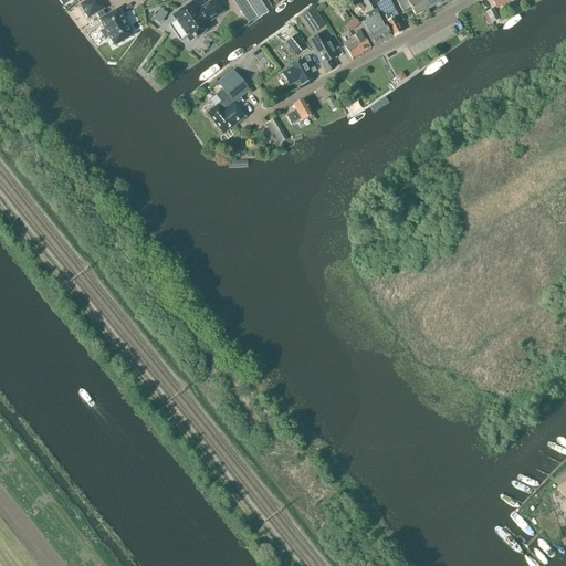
[(87,19),(96,14),(100,20),(104,30),(101,32),(105,40),(109,38),(114,46),(133,37),(117,10),(105,17),(102,11),(104,10),(98,0),(88,0),(80,6),(87,19)]
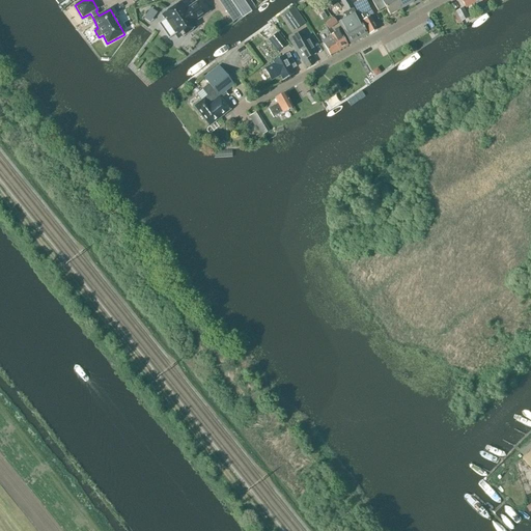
[(196,26),(194,22),(208,11),(201,0),(186,10),(180,3),(163,16),(165,19),(158,24),(168,39),(175,34),(178,38),(182,35),(183,37),(185,36),(183,34),(196,26)]
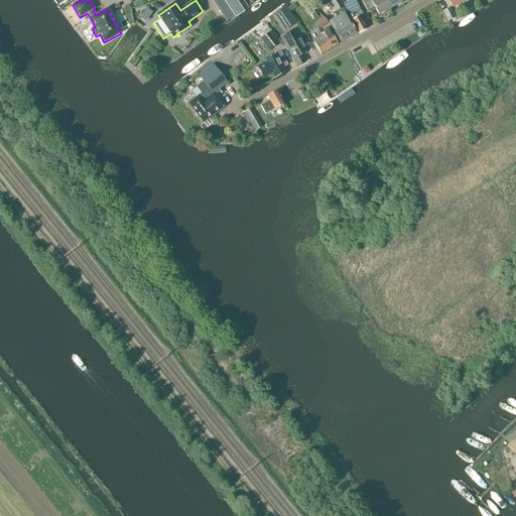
[(245,10),(238,0),(229,0),(227,1),(232,8),(236,14),(237,15),(245,10)]
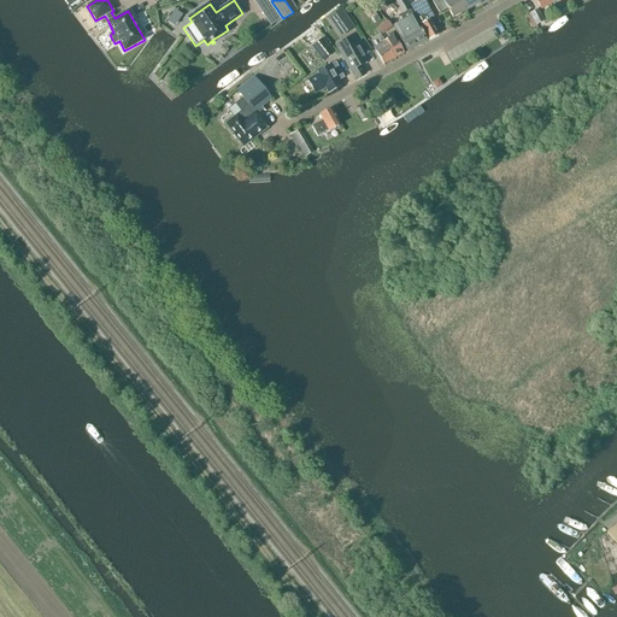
[(407,52),(427,41),(410,10),(404,0),(398,0),(395,3),(403,13),(400,16),(400,18),(401,21),(393,25),(407,52)]
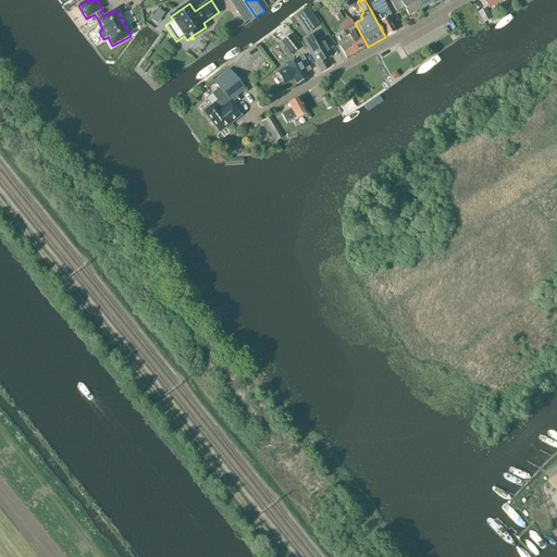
[(396,31),(388,17),(392,16),(382,0),(379,0),(370,4),(387,36),(396,31)]
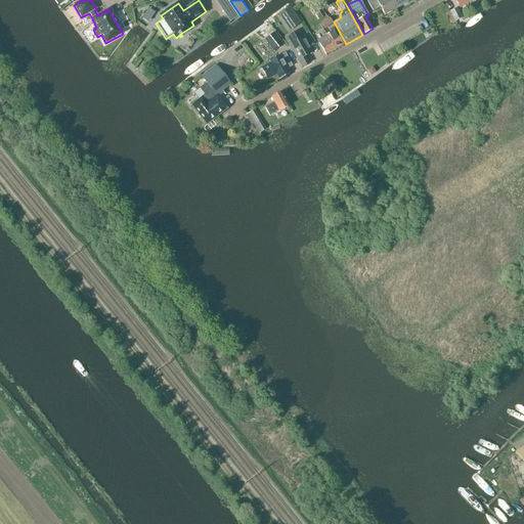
[(381,8),(385,15),(397,8),(392,0),(379,0),(377,1),(376,0),(367,0),(366,1),(374,12),(381,8)]
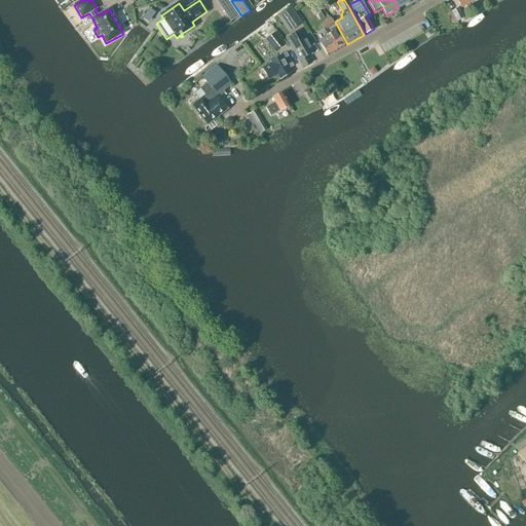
[(393,0),(399,8),(410,2),(409,0),(393,0)]
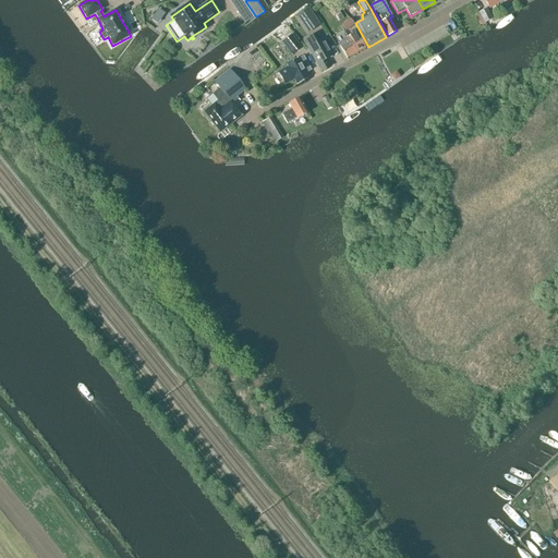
[(320,24),(308,8),(295,16),(307,34),(320,24)]
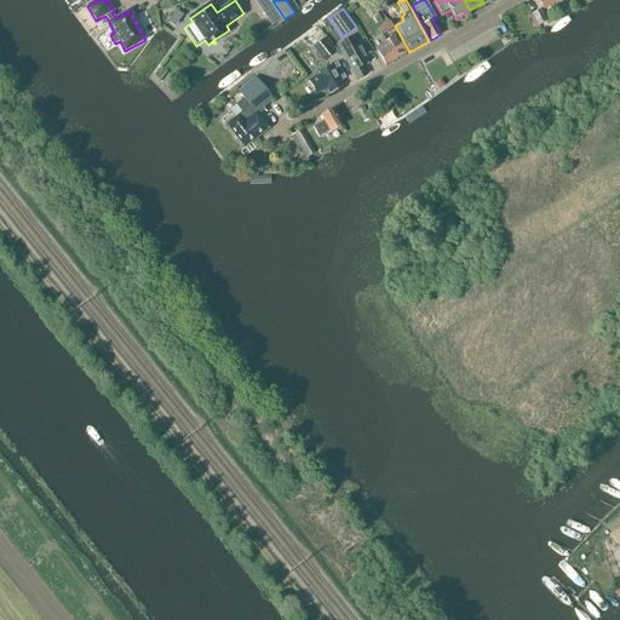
[(279,10),(268,17),(273,26),(283,17),(279,10)]
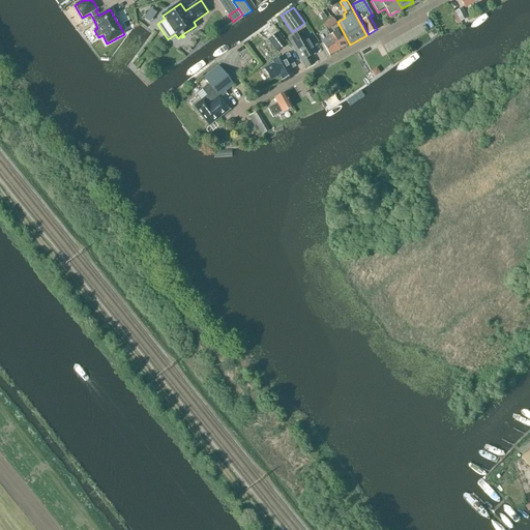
[(467,19),(462,8),(450,15),(457,25),(461,23),(460,23),(467,19)]
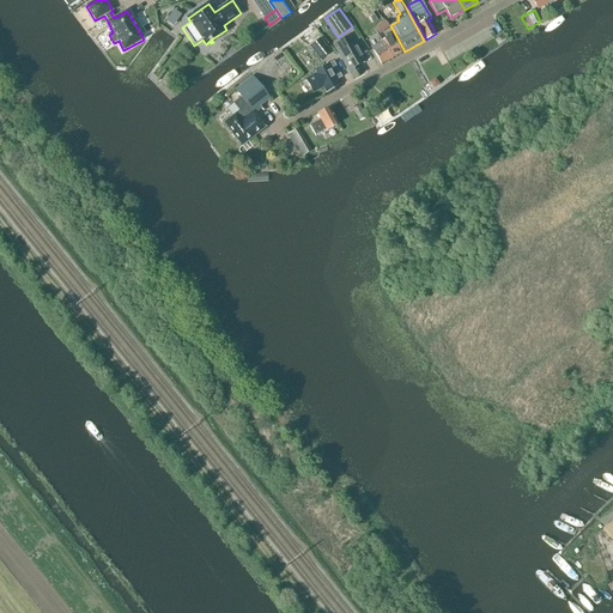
[(389,28),(384,20),(375,28),(380,35),(389,28)]
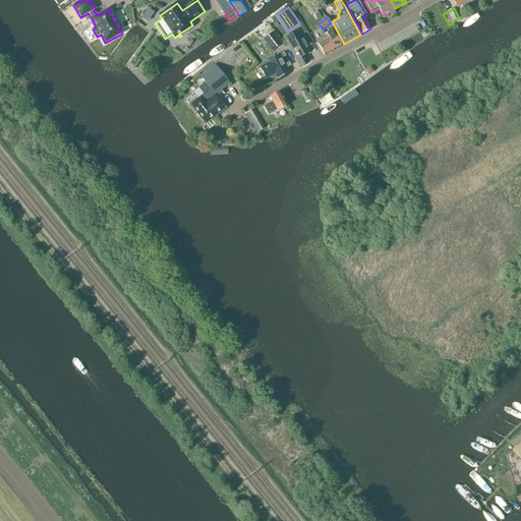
[(264,39),(274,31),(268,22),(257,31),(264,39)]
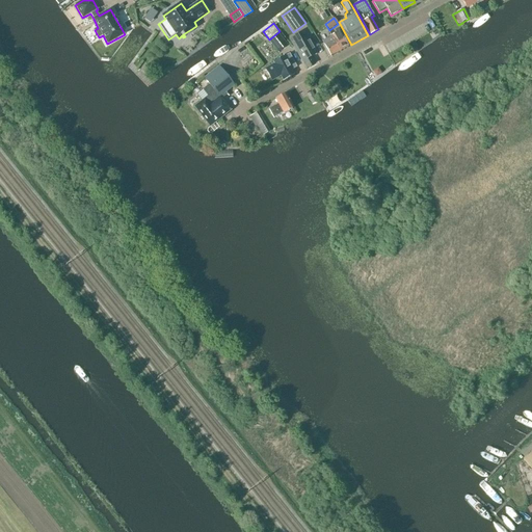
[(333,37),(340,51),(348,46),(341,33),(339,28),(335,30),(336,33),(331,35),(333,37)]
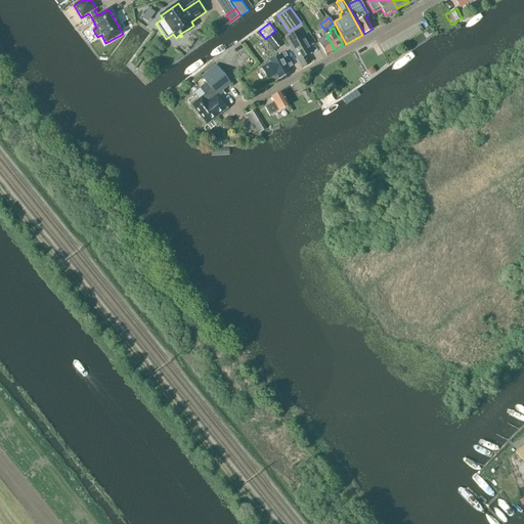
[(284,45),(273,33),(264,40),(272,50),(274,52),(284,45)]
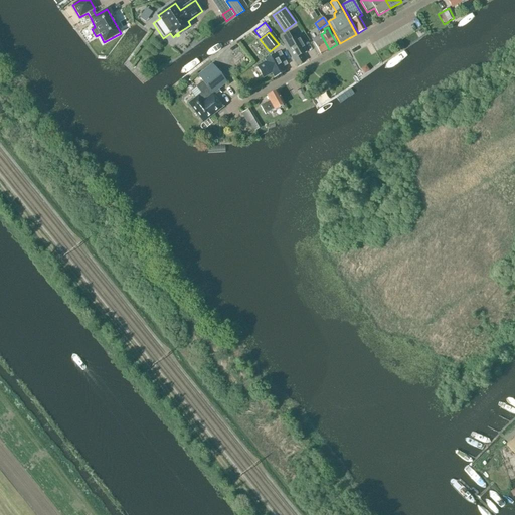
[(290,33),(281,38),(297,65),(296,65),(297,66),(305,61),(301,55),(307,51),(299,36),(293,39),(290,33)]
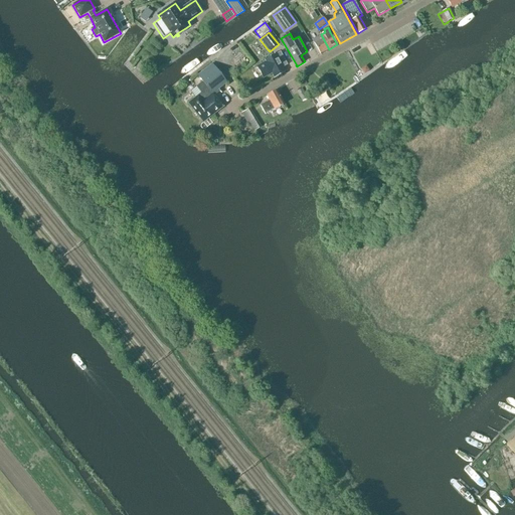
[(329,49),(322,36),(321,34),(312,39),(320,53),(329,49)]
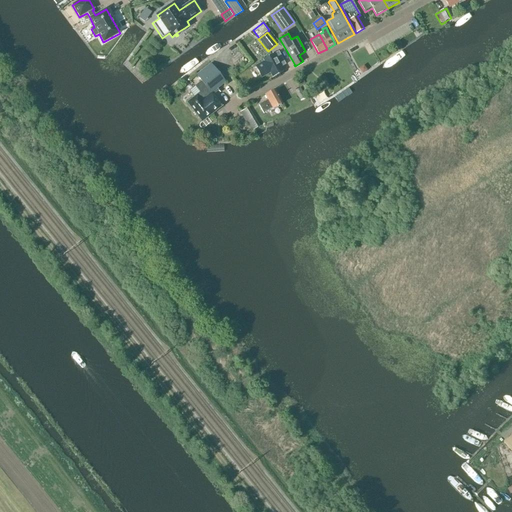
[(263,60),(264,62),(255,67),(261,79),(270,74),(272,77),(283,71),(279,65),(284,62),(277,50),(271,54),(272,56),(263,60)]
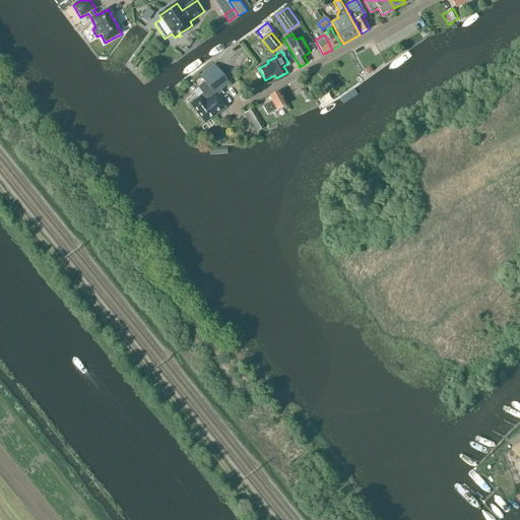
[(205,124),(211,119),(225,108),(215,94),(229,83),(214,65),(200,76),(205,82),(199,87),(203,93),(190,105),(205,124)]
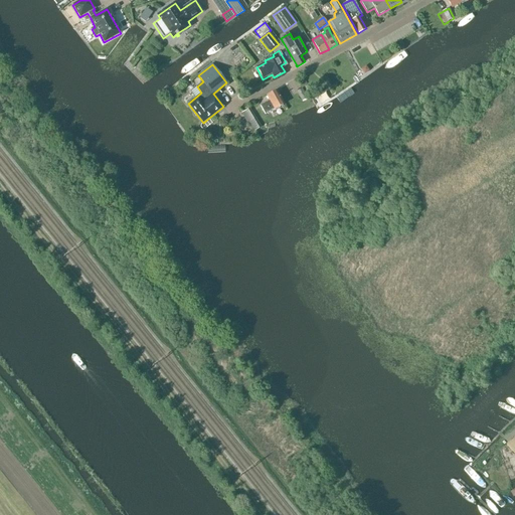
[(261,106),(265,115),(284,104),(276,91),(267,96),(270,101),(261,106)]
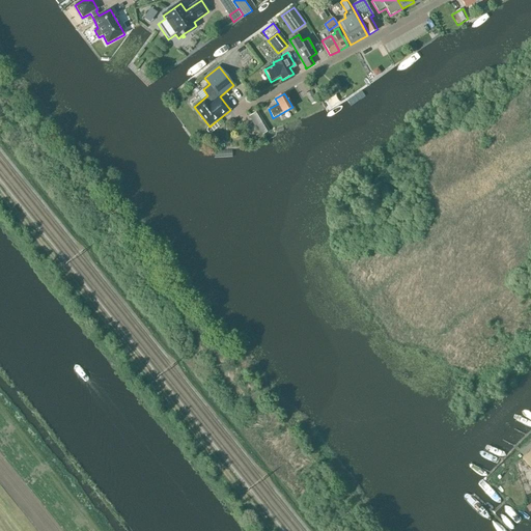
[(270,131),(257,111),(251,115),(263,135),(270,131)]
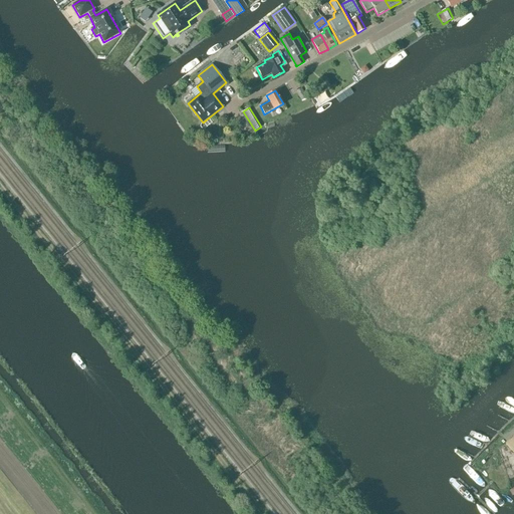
All buildings are outlined.
